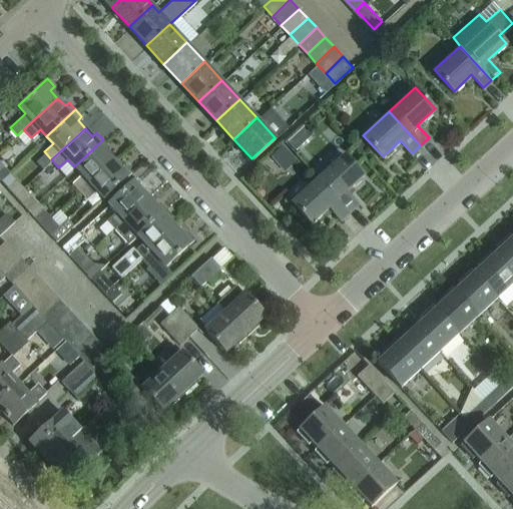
[(79,190),(113,158),(105,150),(109,146),(103,139),(74,166),(80,173),(71,181),(79,190)]
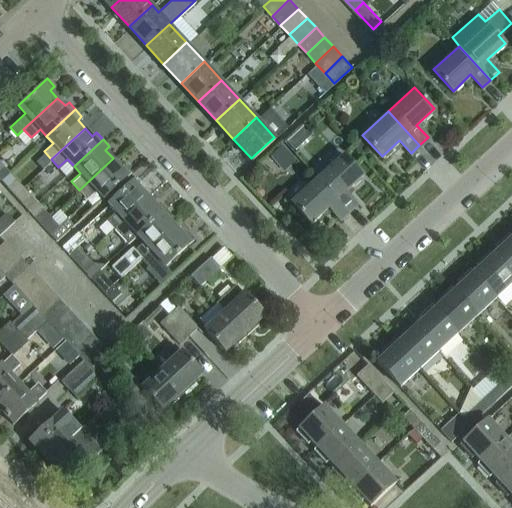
[(281,142),(269,154),(284,170),(296,158),(281,142)]
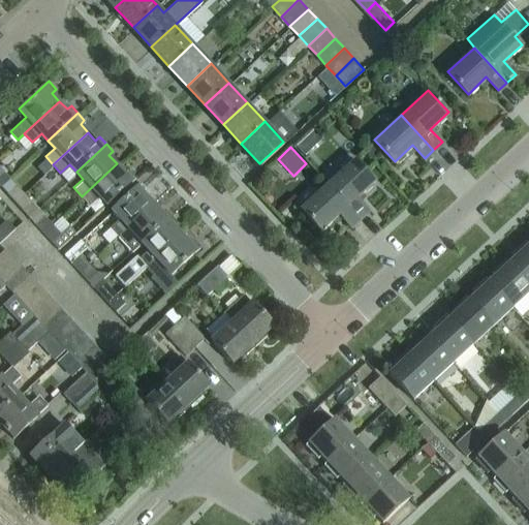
[(327,183),(360,218),(369,210),(356,196),(374,180),(354,158),(327,183)]
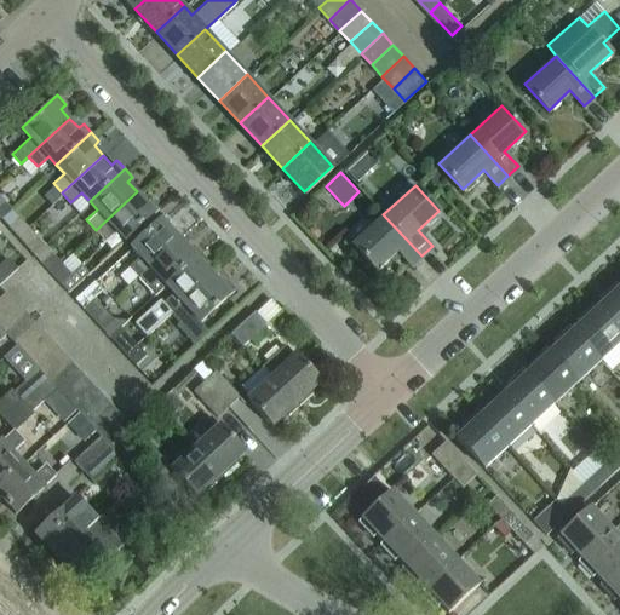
[(137,191),(96,230),(104,239),(115,229),(124,239),(159,206),(150,196),(145,201),(137,191)]
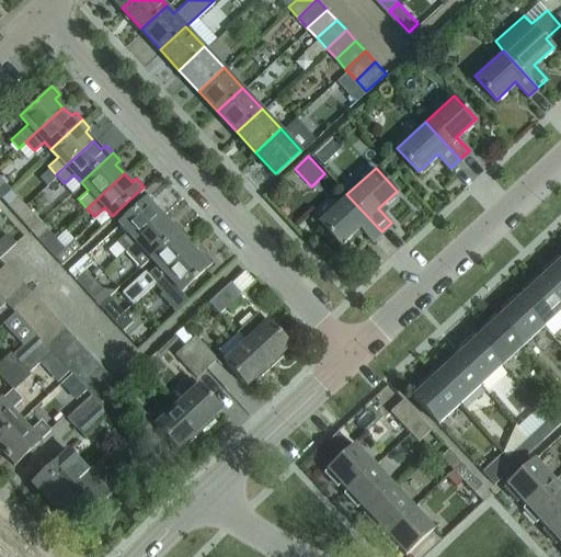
[(0,178),(0,196),(9,189),(0,178)]
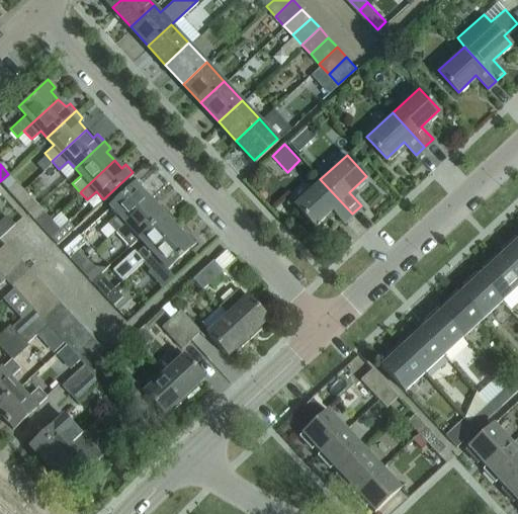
[(33,194),(42,186),(27,170),(18,178),(33,194)]
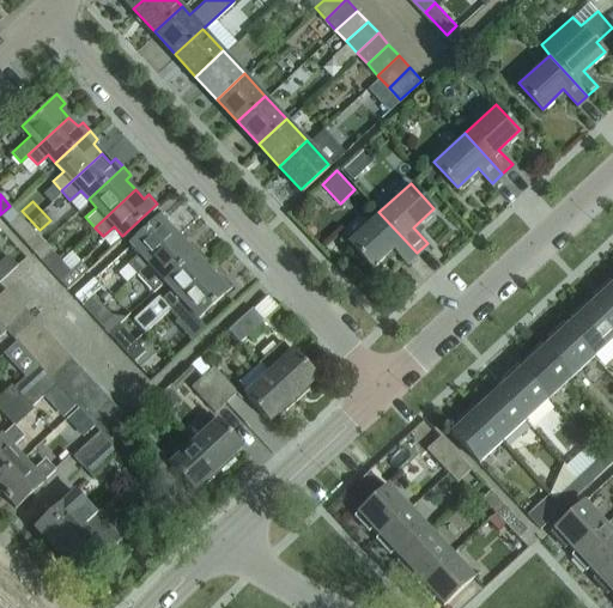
[(134,273),(176,233),(168,224),(173,220),(163,211),(128,243),(138,253),(126,263),(134,273)]
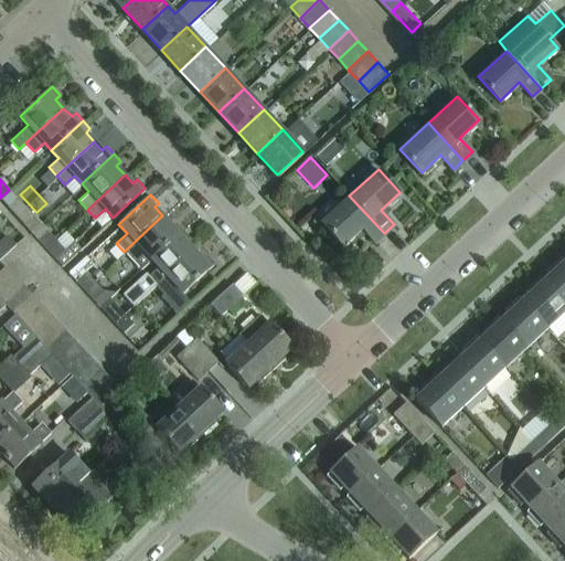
[(375,242),(384,233),(349,196),(337,207),(321,222),(342,245),(362,228),(375,242)]
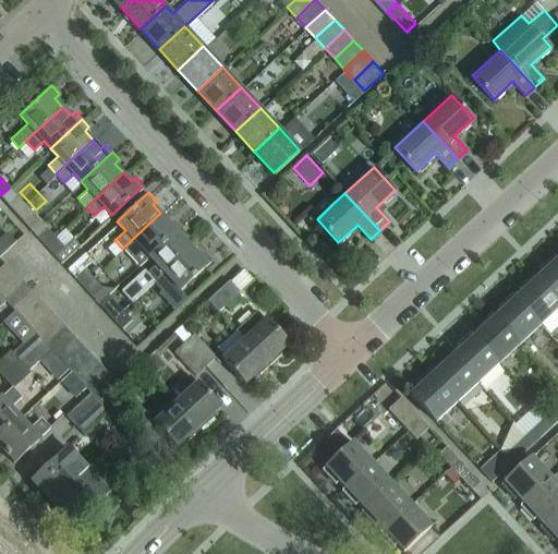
[(14,212),(24,203),(15,194),(7,203),(14,212)]
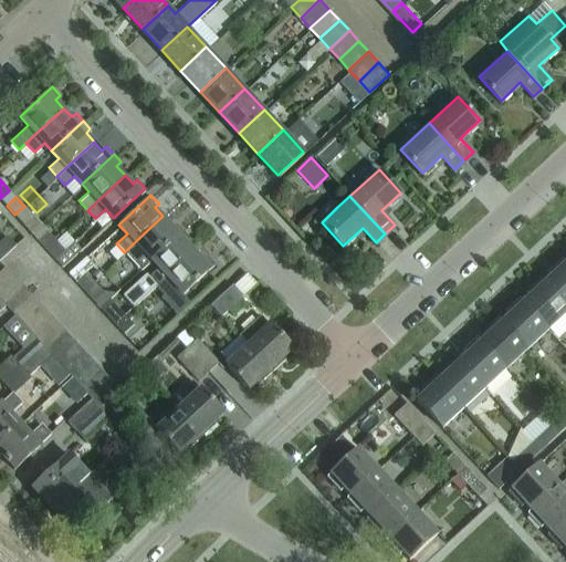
[(24,206),(14,215),(23,225),(33,216),(24,206)]
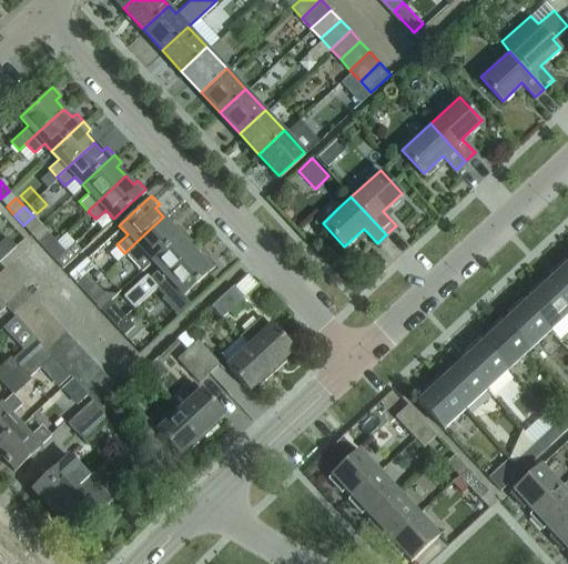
[(163,217),(124,253),(132,261),(140,270),(183,229),(175,222),(172,225),(163,217)]
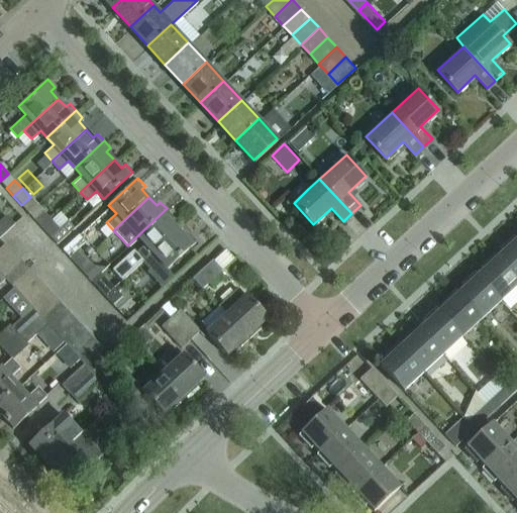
[(133,247),(112,268),(121,278),(141,259),(142,260),(177,227),(170,219),(173,216),(167,208),(127,245),(137,236),(143,243),(136,250),(133,247)]
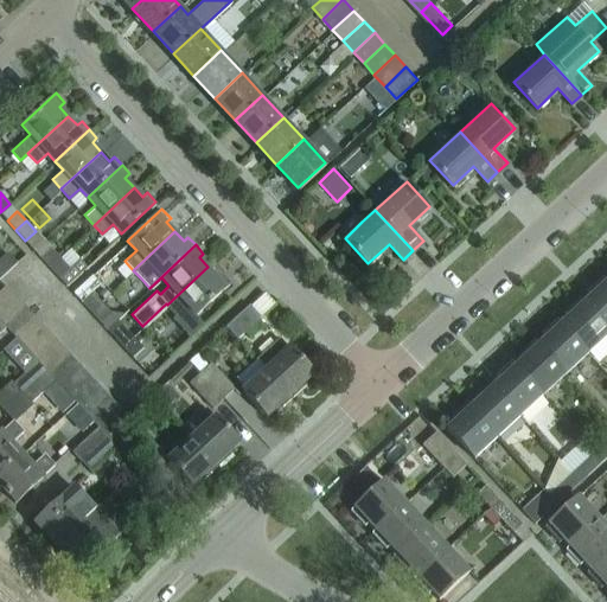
[(49,267),(59,257),(50,247),(39,257),(49,267)]
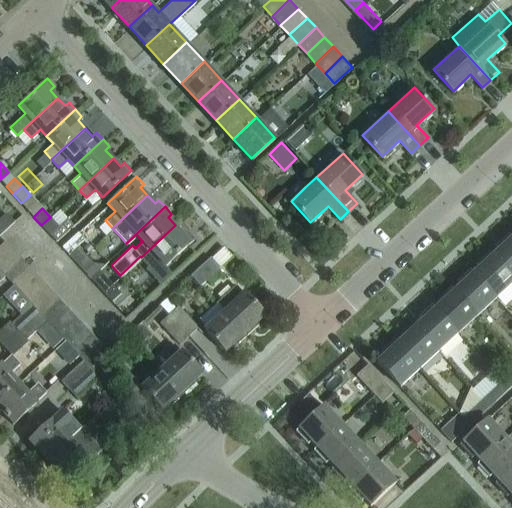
[(0,217),(0,223),(5,228),(12,221),(5,213),(0,217)]
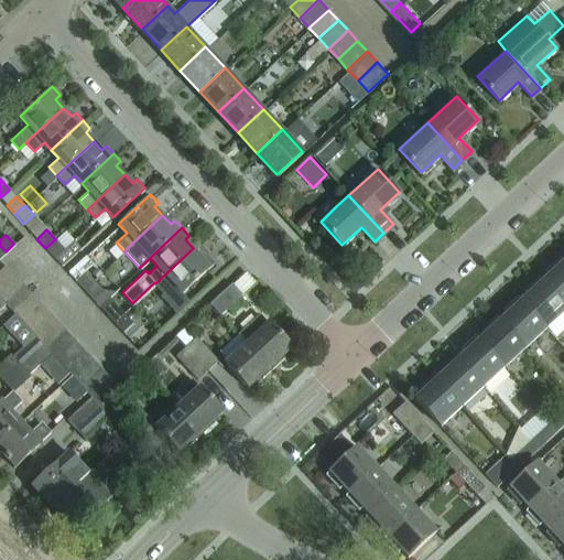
[(54,257),(64,248),(55,239),(45,248),(54,257)]
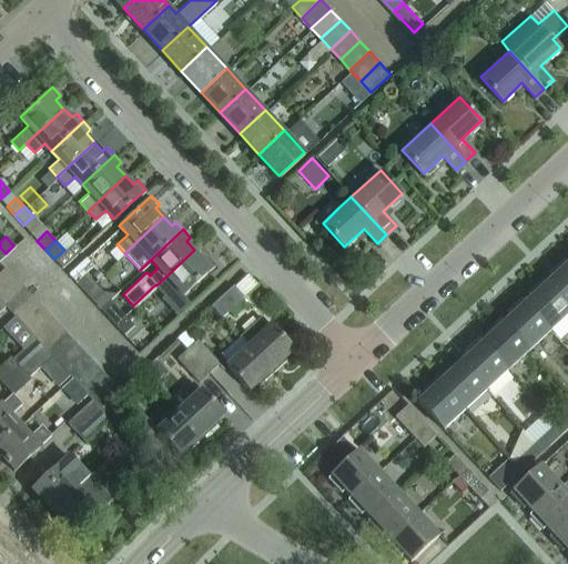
[(73,241),(64,250),(54,259),(61,265),(80,248),(73,241)]
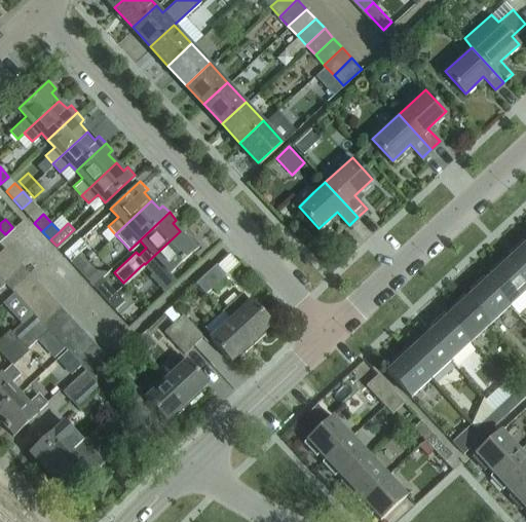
[(180,231),(145,264),(152,272),(161,264),(168,271),(170,270),(174,274),(185,264),(182,260),(198,245),(191,236),(187,239),(180,231)]
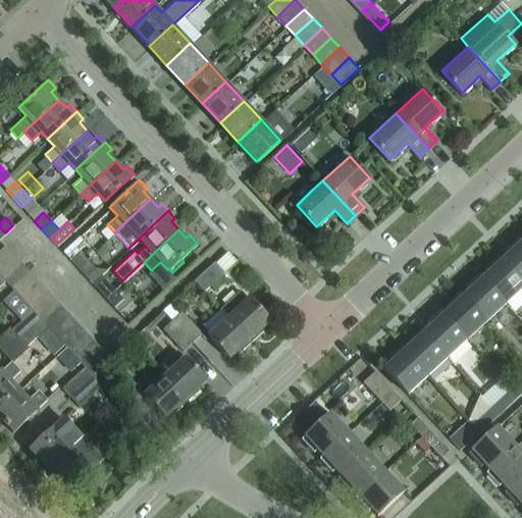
[(69,259),(79,251),(86,244),(79,236),(62,251),(69,259)]
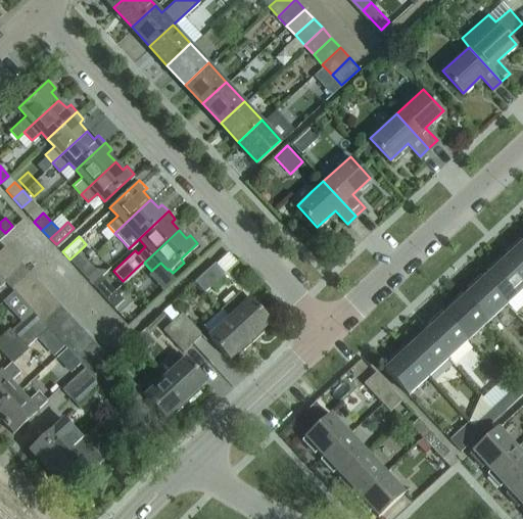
[(522,242),(521,240),(519,237),(506,249),(508,252),(502,258),(522,281),(522,242)]
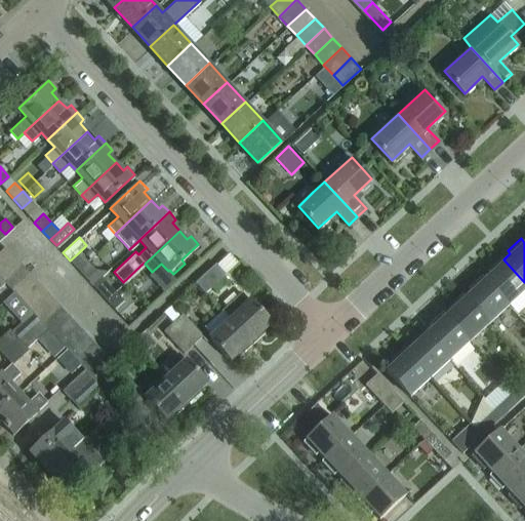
[(242,242),(230,252),(239,263),(251,251),(242,242)]
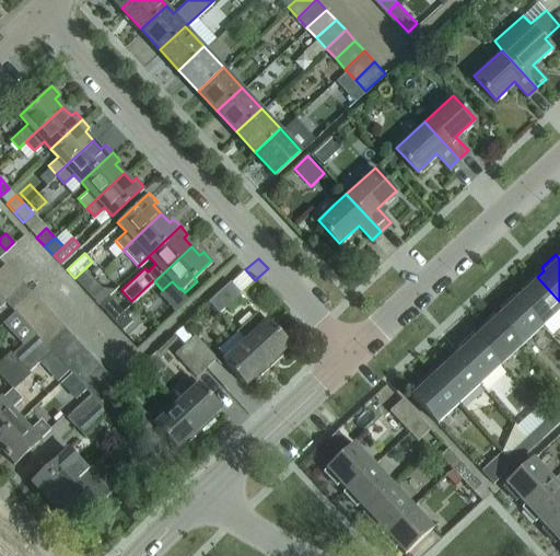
[(0,285),(13,273),(4,263),(0,266),(0,285)]
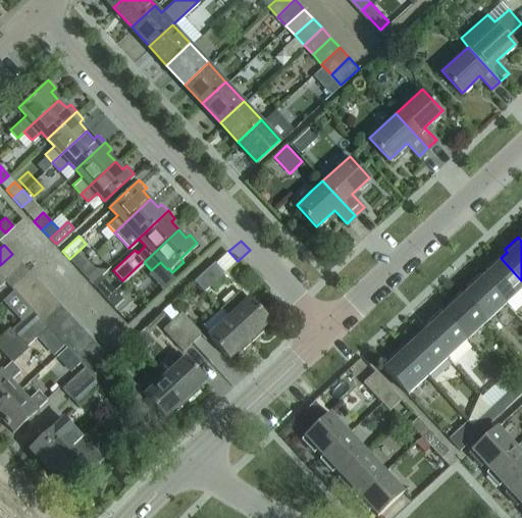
[(77,267),(86,258),(79,251),(69,259),(77,267)]
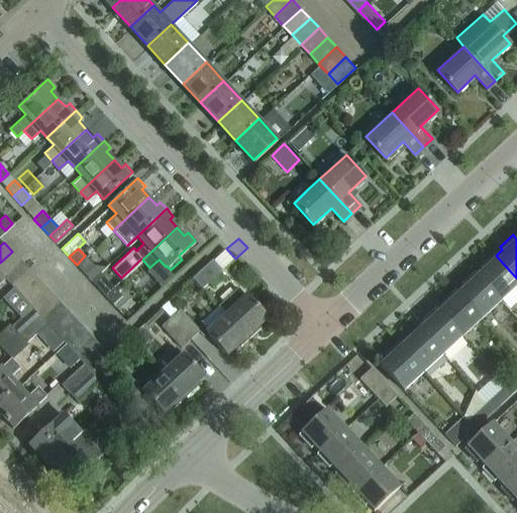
[(0,273),(3,276),(20,260),(12,251),(0,263),(0,273)]
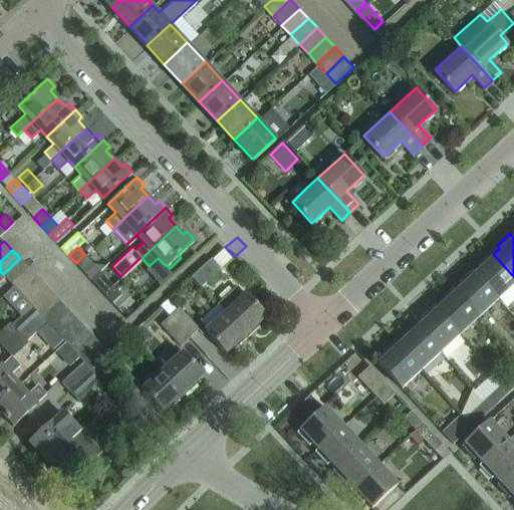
[(513,276),(493,254),(491,251),(478,263),(480,266),(474,271),(474,272),(497,297),(513,281),(513,276)]
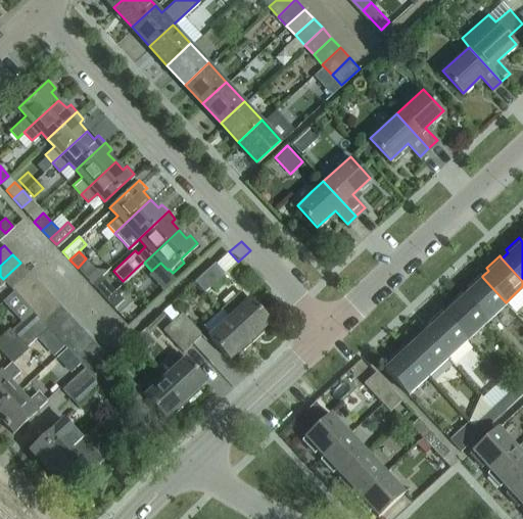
[(86,258),(78,268),(86,276),(95,268),(86,258)]
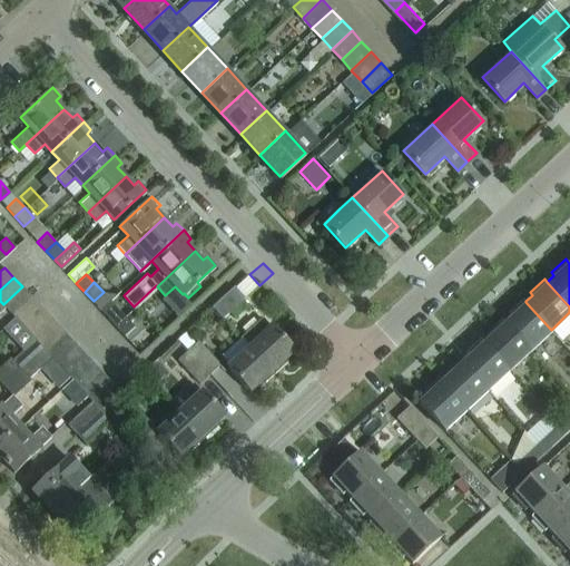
[(244,295),(234,284),(212,304),(223,315),(244,295)]
